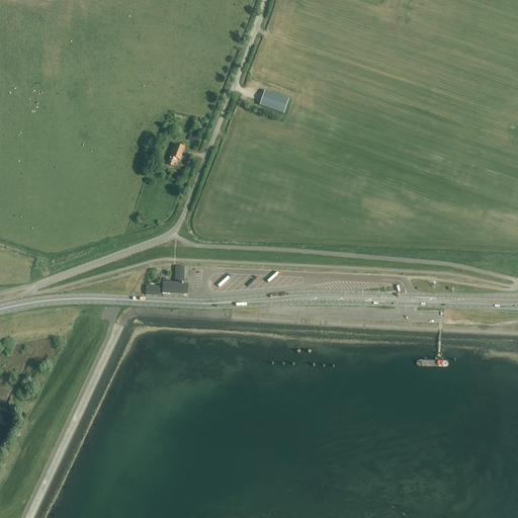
[(280,77),(282,71),(274,68),(272,74),(280,77)]
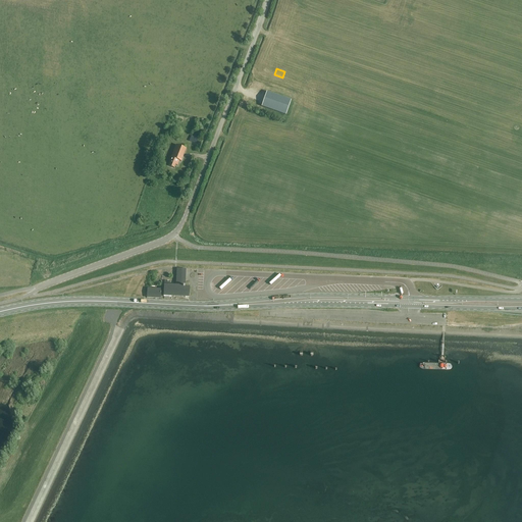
[(261,107),(285,115),(291,101),(266,93),(261,107)]
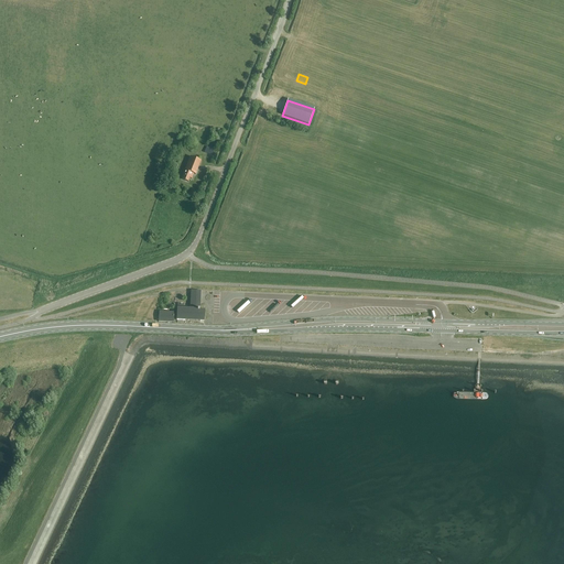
[(193,174),(195,174),(201,161),(191,156),(185,170),(186,171),(182,180),(188,182),(190,179),(192,179),(193,174)]
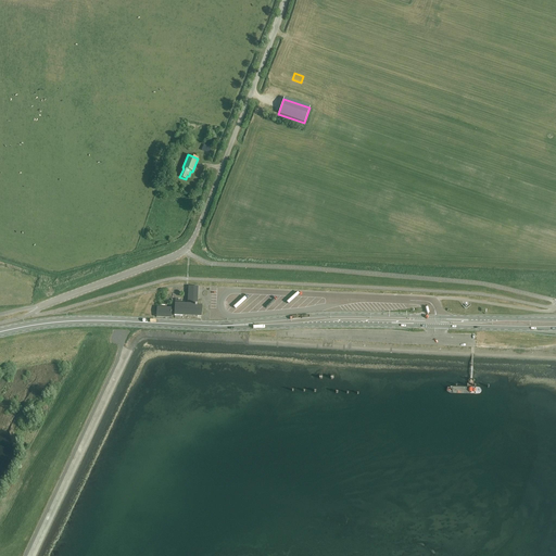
[(231,179),(229,190),(241,193),(242,189),(239,189),(243,174),(239,173),(237,181),(231,179)]
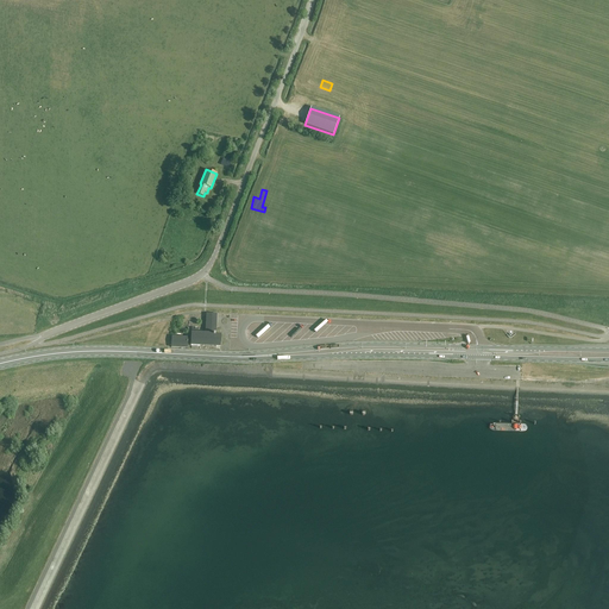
[(319,257),(308,256),(307,264),(337,268),(338,258),(319,256),(319,257)]
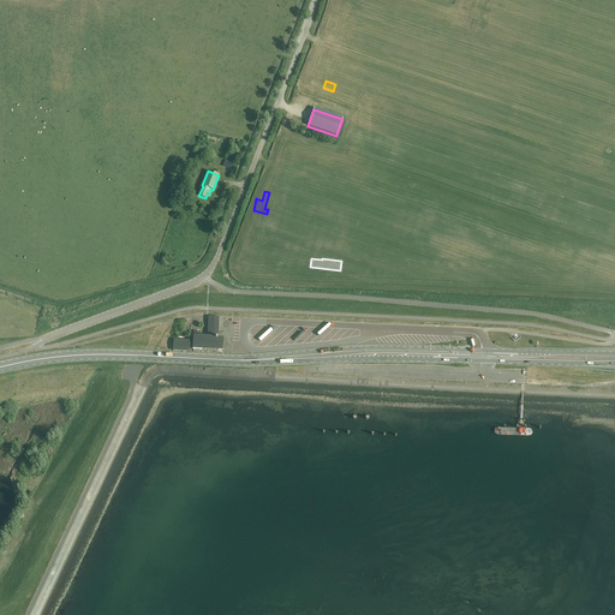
[(218,336),(218,335),(219,317),(208,316),(208,317),(209,317),(208,334),(208,338),(218,338),(218,336)]
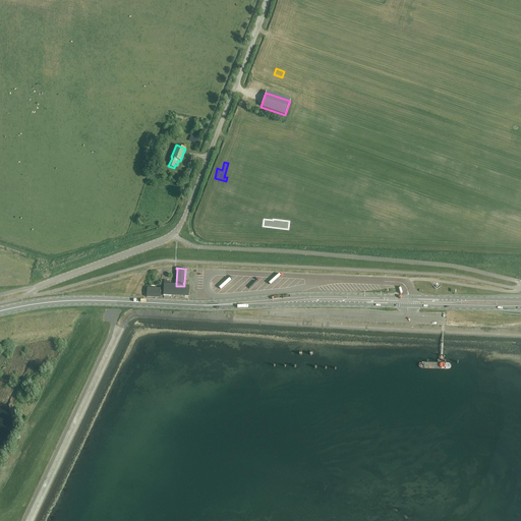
[(176,286),(176,283),(163,283),(162,294),(187,296),(188,287),(188,285),(184,284),(184,285),(184,286),(176,286)]
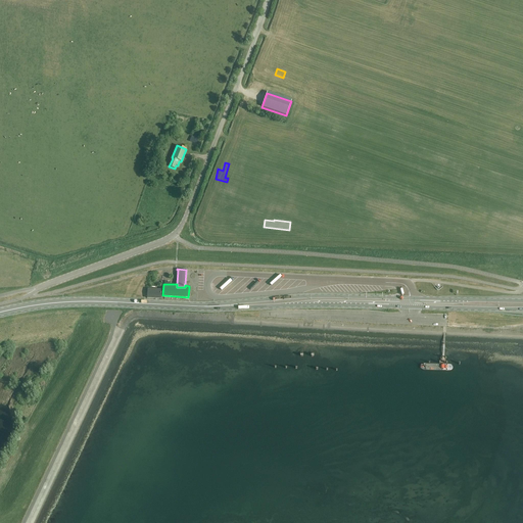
[(160,290),(148,289),(147,289),(147,298),(160,298),(160,299),(161,290),(160,290)]
